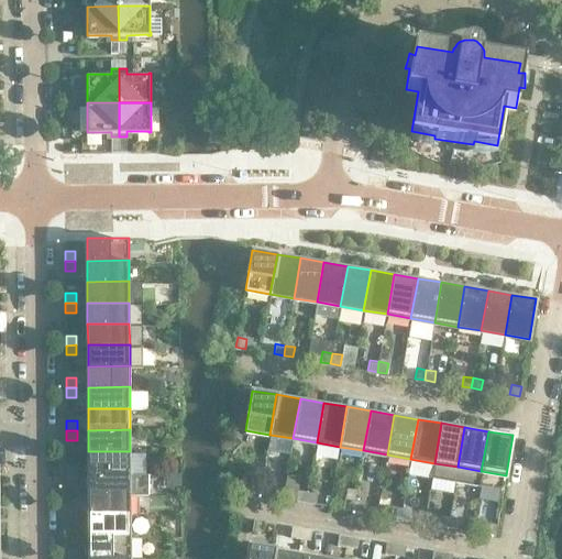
[(131,472),(130,451),(88,451),(89,472),(131,472)]
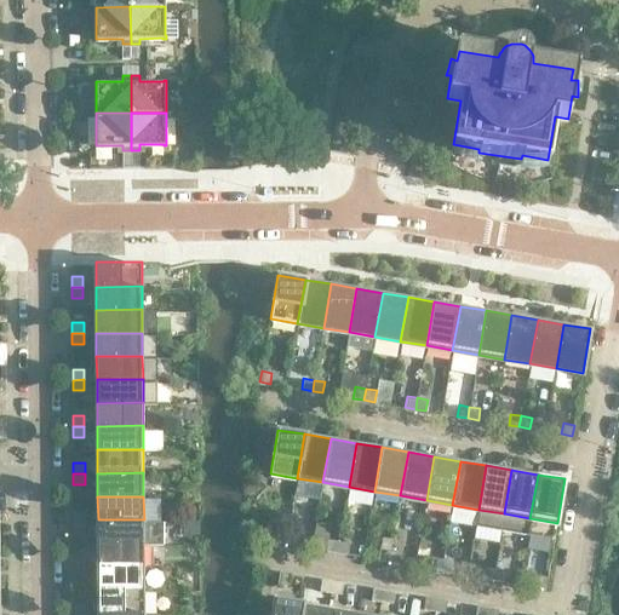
[(85,519),(85,509),(74,509),(74,519),(85,519)]
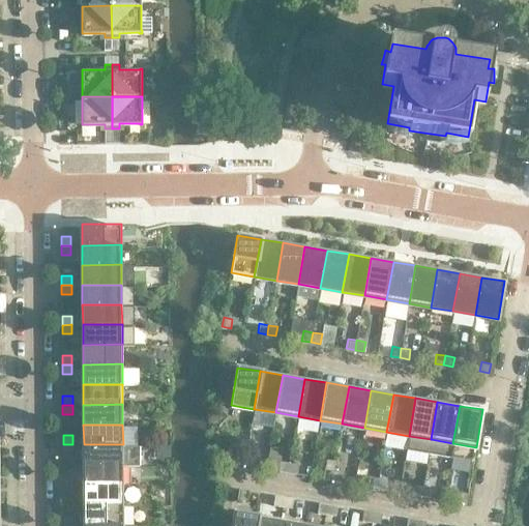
[(72,454),(72,444),(63,444),(63,454),(72,454)]
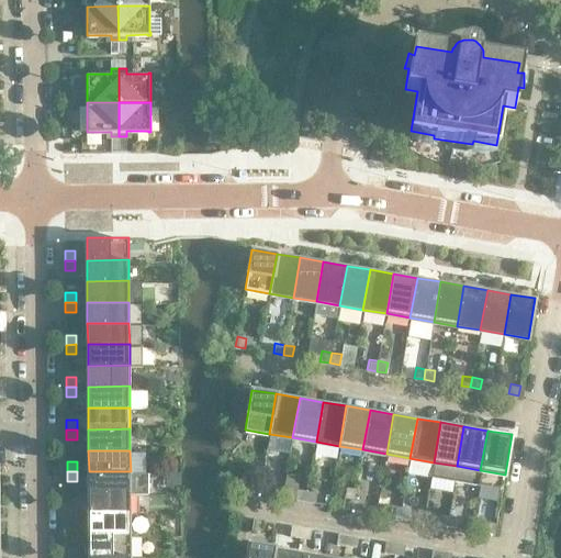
[(131,492),(131,471),(89,471),(89,492),(131,492)]
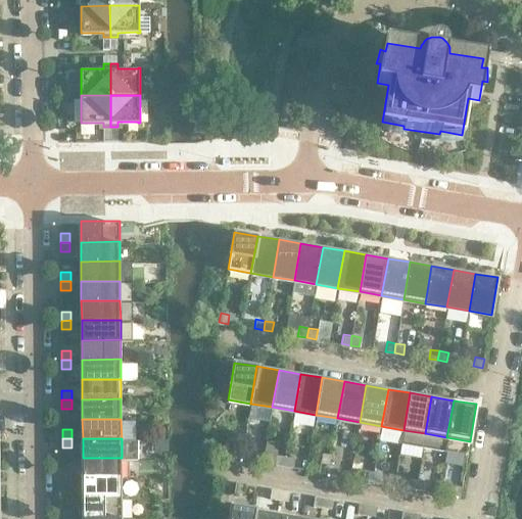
[(241,457),(243,447),(234,445),(232,456),(241,457)]
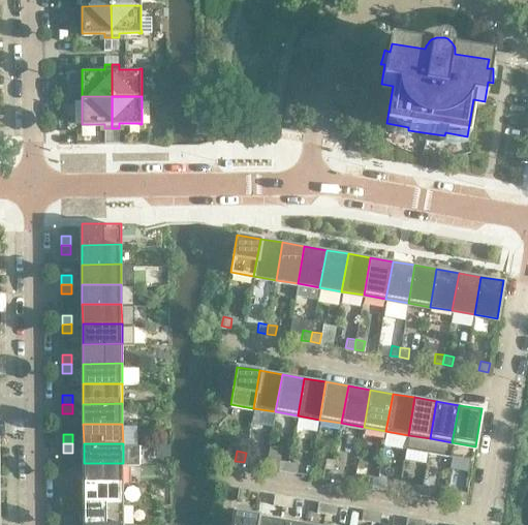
[(253,464),(254,454),(246,453),(244,462),(253,464)]
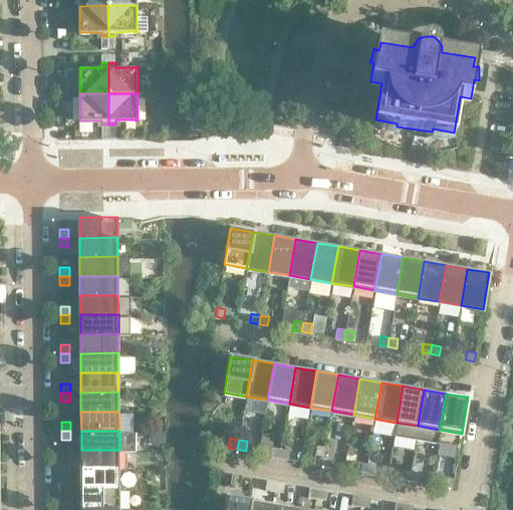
[(280,456),(281,447),(273,446),(271,455),(280,456)]
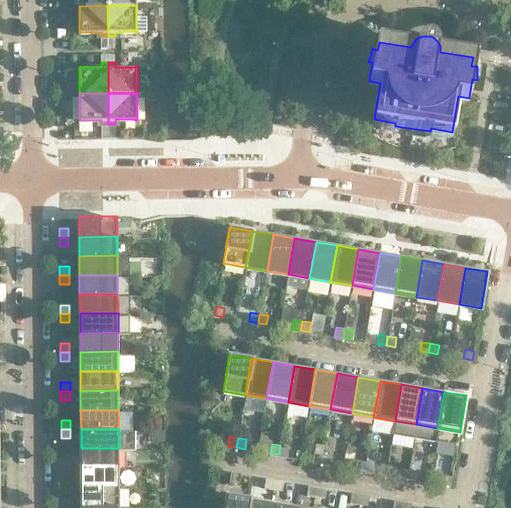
[(287,456),(289,447),(280,445),(279,454),(287,456)]
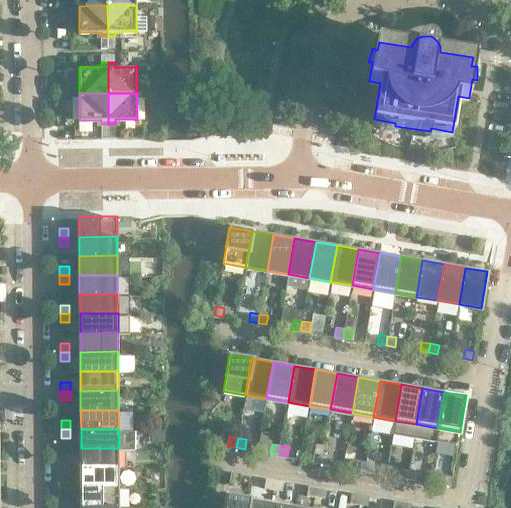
[(119,467),(119,448),(81,448),(81,468),(119,467)]
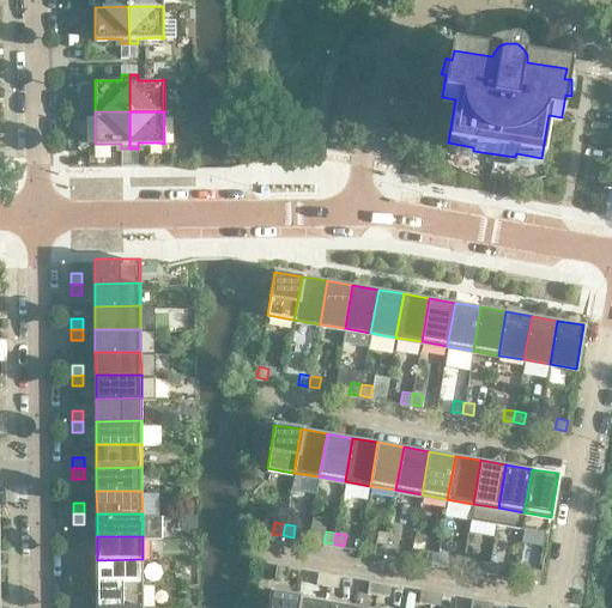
[(385,553),(387,542),(376,540),(375,551),(385,553)]
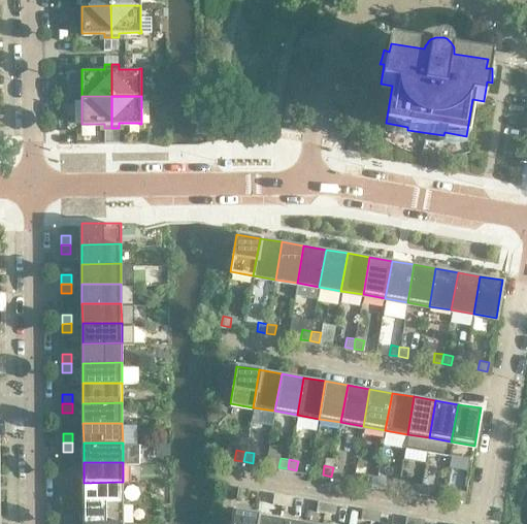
[(340,478),(342,468),(333,467),(331,477),(340,478)]
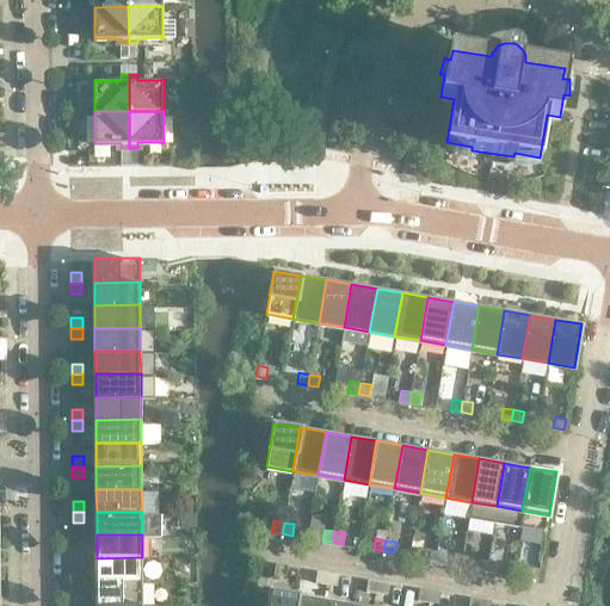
[(84,558),(84,548),(73,548),(73,558),(84,558)]
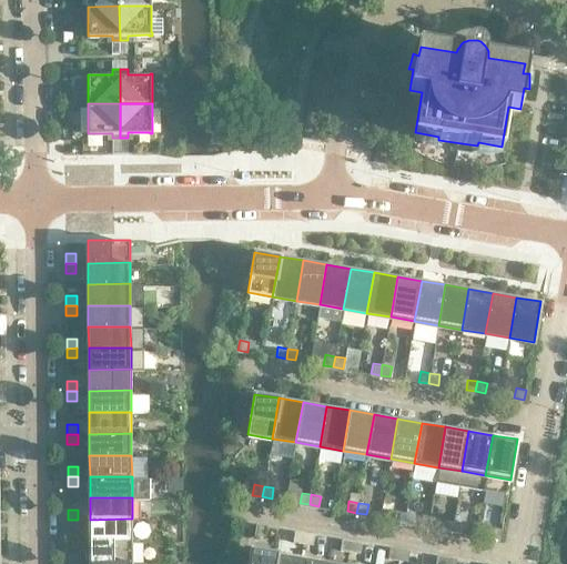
[(404,521),(406,511),(396,510),(395,520),(404,521)]
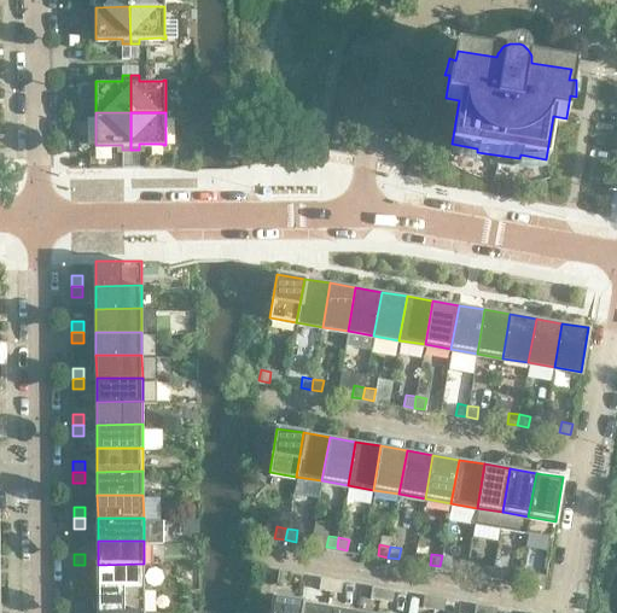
[(450,568),(453,558),(442,555),(440,566),(450,568)]
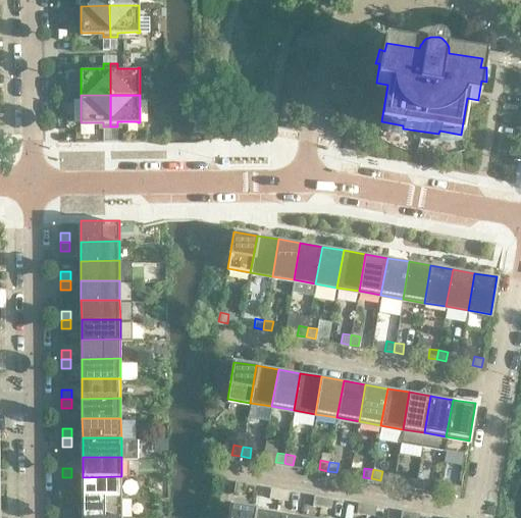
[(415,486),(417,476),(408,475),(406,484),(415,486)]
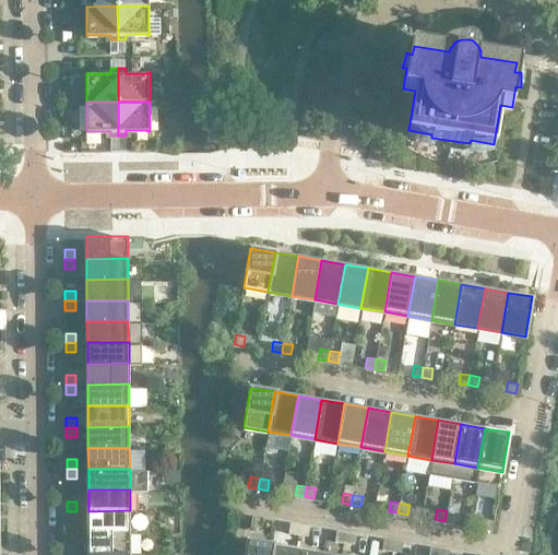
[(130,531),(130,510),(88,511),(88,532),(130,531)]
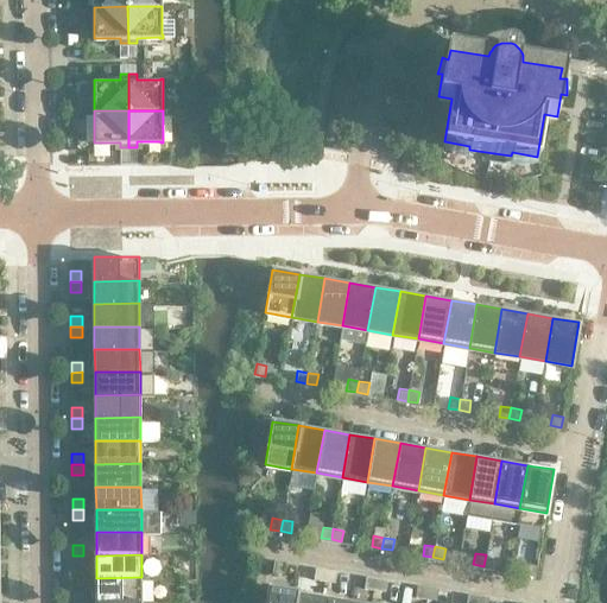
[(494,567),(495,557),(486,554),(484,566),(494,567)]
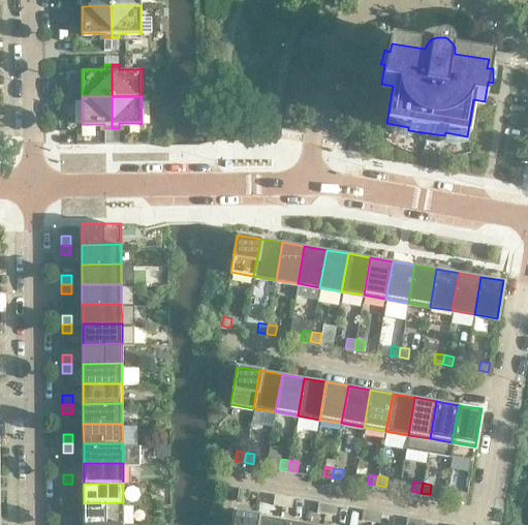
[(72,493),(72,484),(63,484),(63,493),(72,493)]
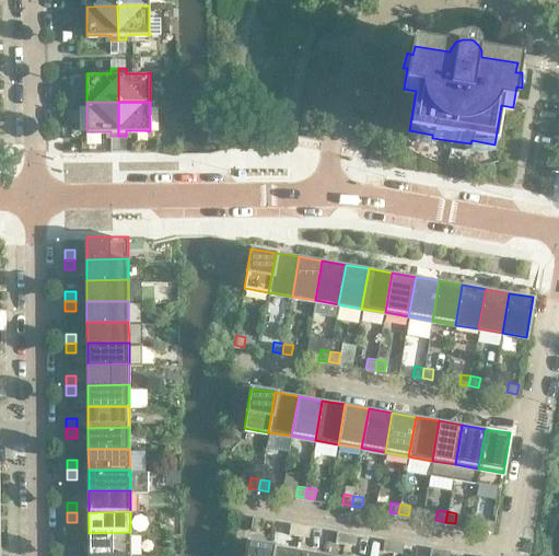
[(260,526),(263,517),(253,516),(251,525),(260,526)]
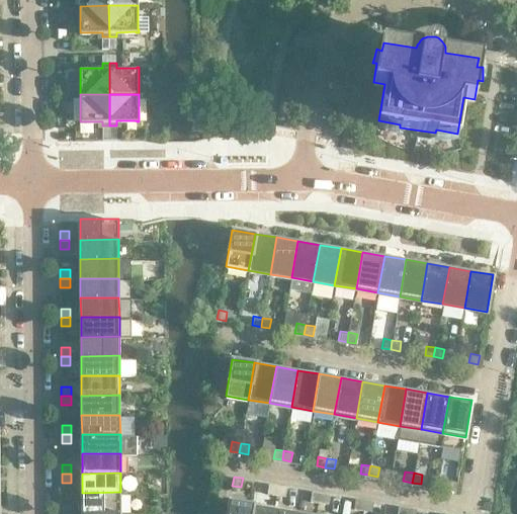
[(456,490),(457,481),(449,479),(447,489),(456,490)]
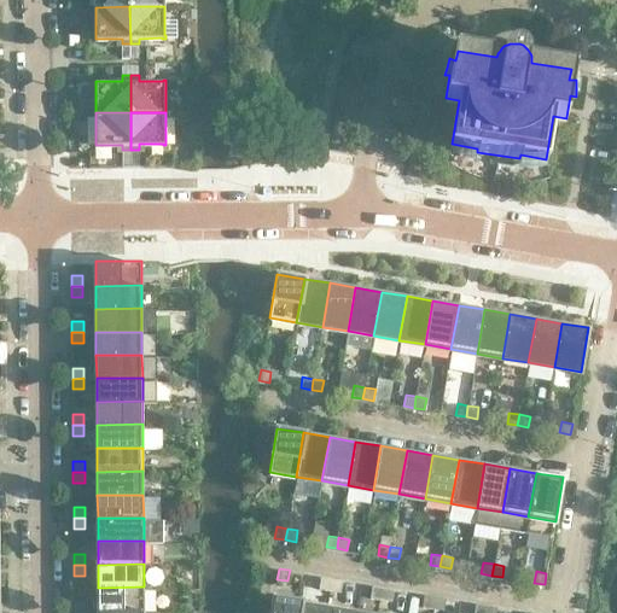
[(330,588),(332,577),(321,576),(319,587),(330,588)]
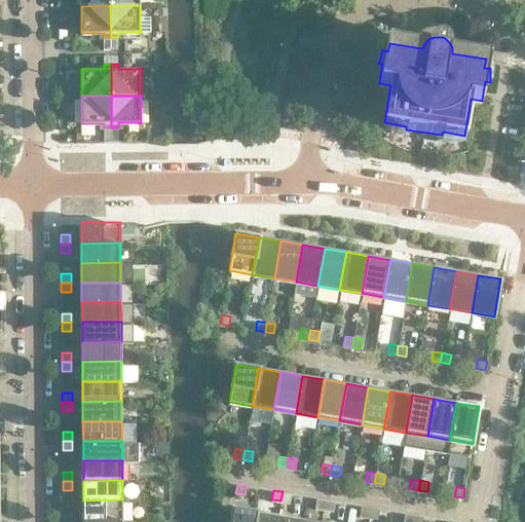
[(290,502),(291,493),(283,491),(280,500),(290,502)]
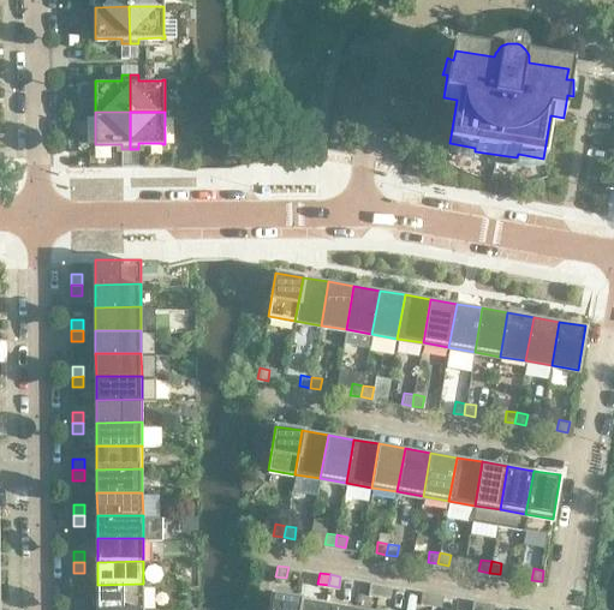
[(380,594),(381,584),(370,581),(369,592),(380,594)]
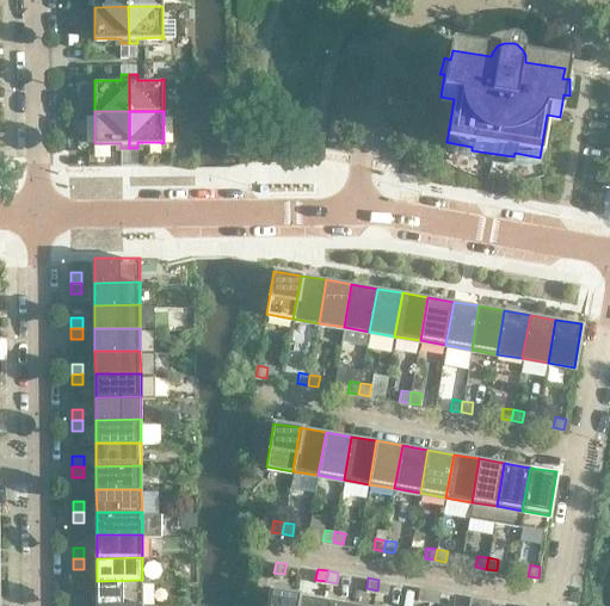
[(142,604),(142,580),(97,581),(97,604),(142,604)]
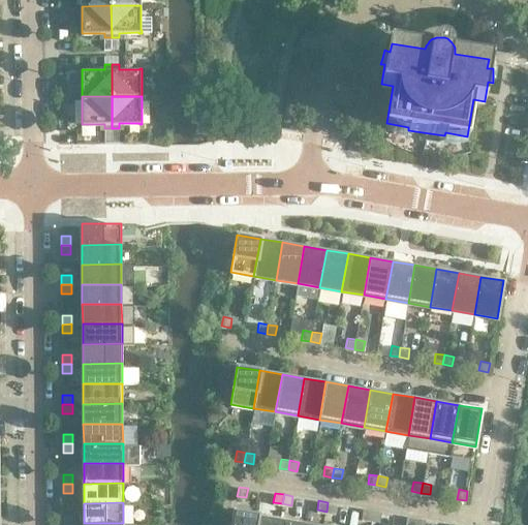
[(335,513),(337,503),(328,502),(327,512),(335,513)]
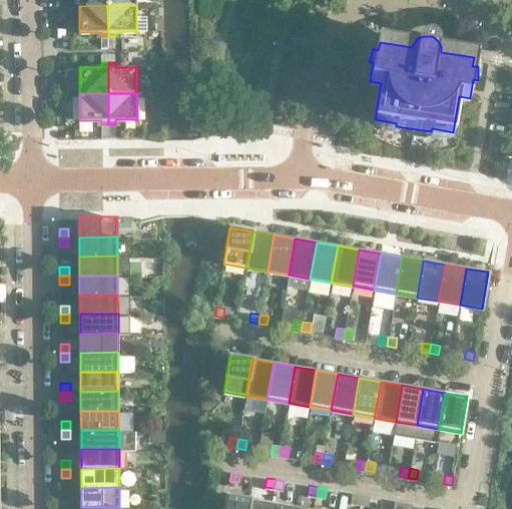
[(360,503),(361,494),(353,493),(351,502),(360,503)]
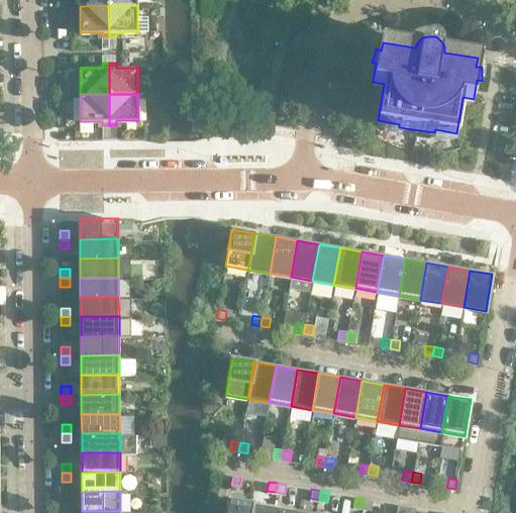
[(371,509),(373,500),(364,498),(363,507),(371,509)]
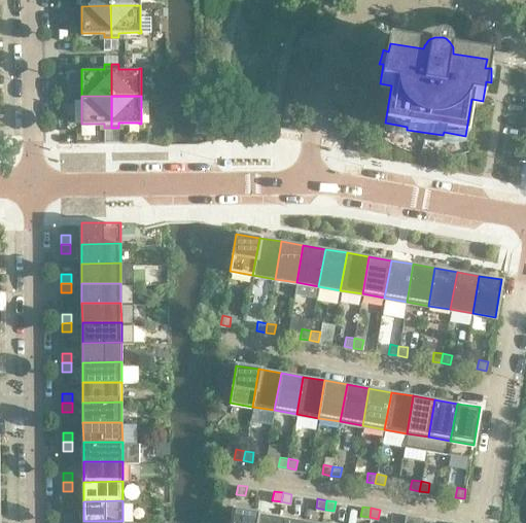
[(254,522),(256,513),(234,509),(231,522),(254,522)]
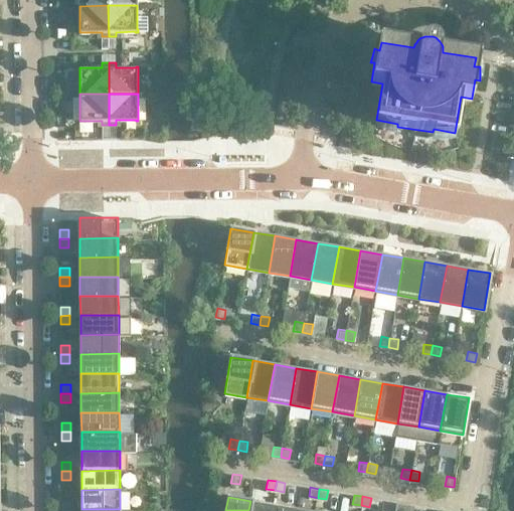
[(71,509),(71,500),(61,500),(61,509),(71,509)]
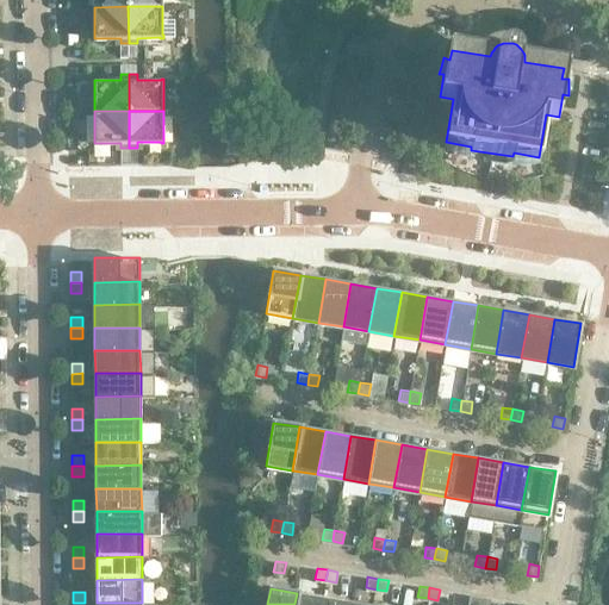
[(321,604),(323,598),(297,593),(294,604),(321,604)]
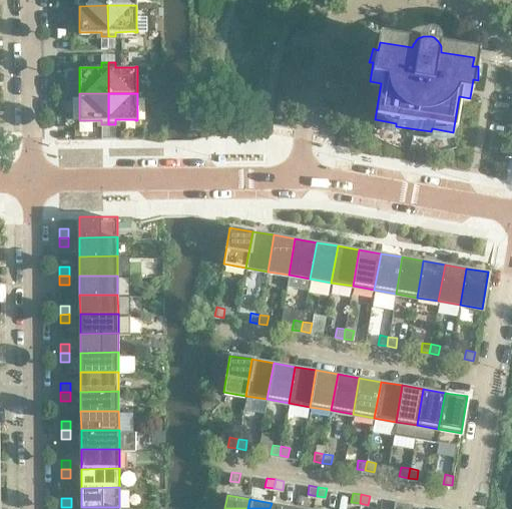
[(402,508),(404,501),(395,500),(393,508),(402,508)]
